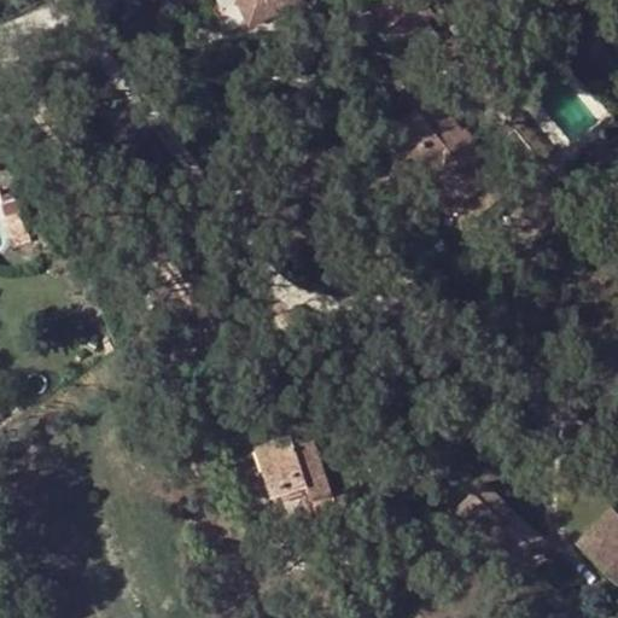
[(232,0),(244,24),(298,0),(232,0)]
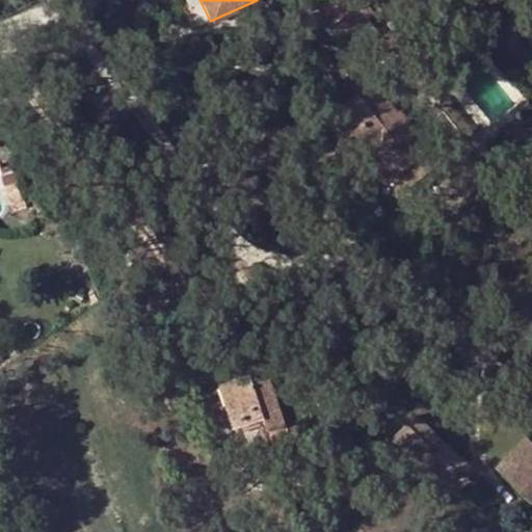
[(325,26),(337,41),(378,8),(371,0),(336,0),(344,11),(325,26)]
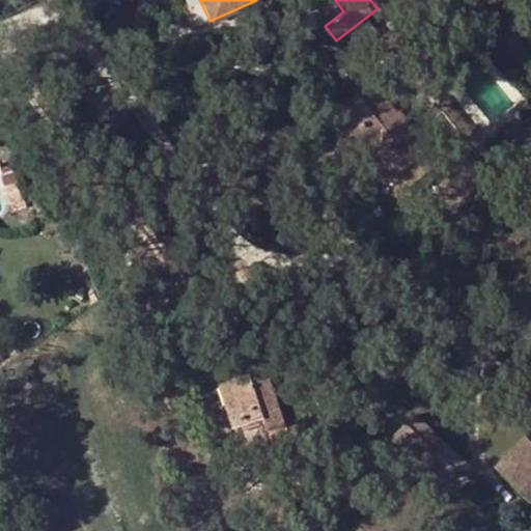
[(322,119),(338,142),(352,132),(370,157),(376,154),(394,176),(400,171),(428,149),(421,140),(417,143),(371,82),(351,99),(322,119)]
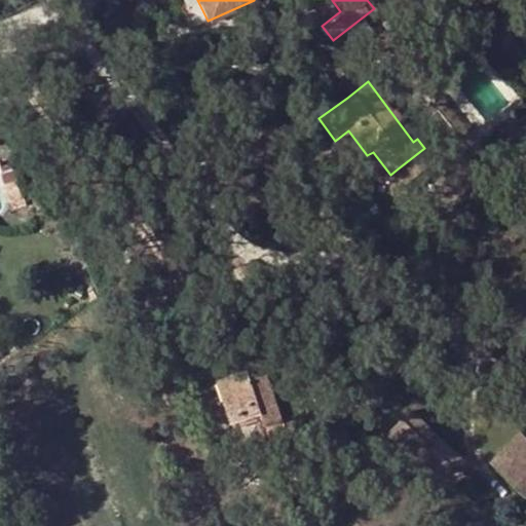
[(1,176),(5,185),(17,181),(14,171),(1,176)]
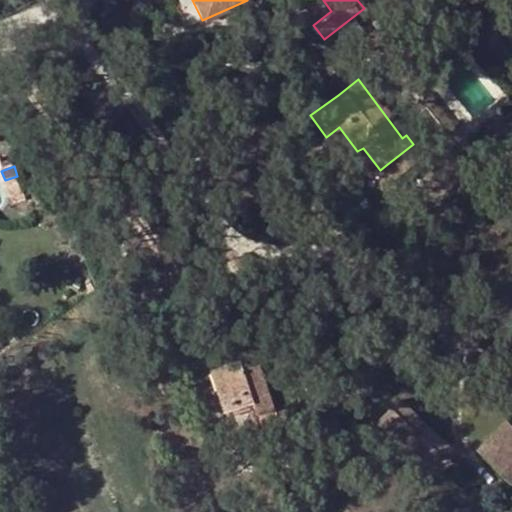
[(242,363),(219,370),(231,410),(255,404),(257,411),(260,418),(273,415),(257,367),(245,370),(242,363)]
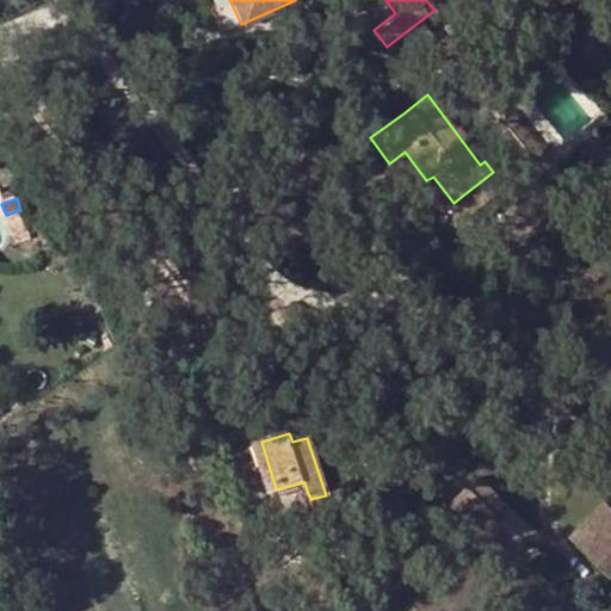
[(276,489),(261,442),(251,444),(270,501),(307,491),(304,482),(276,489)]
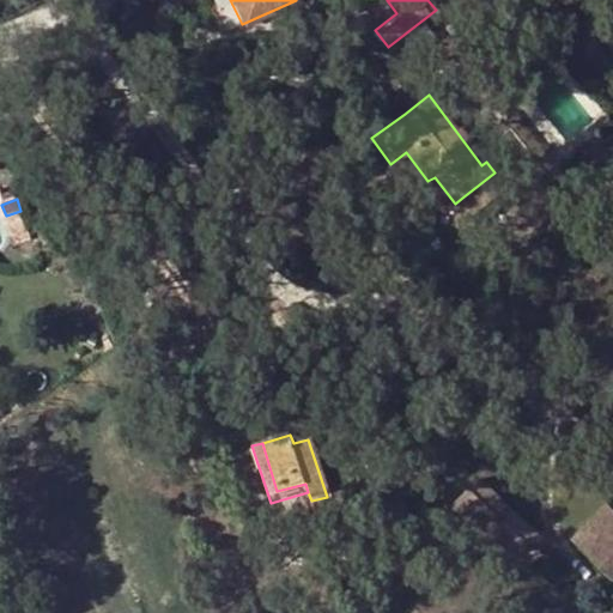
[(517,511),(480,477),(451,505),(487,541),(517,511)]
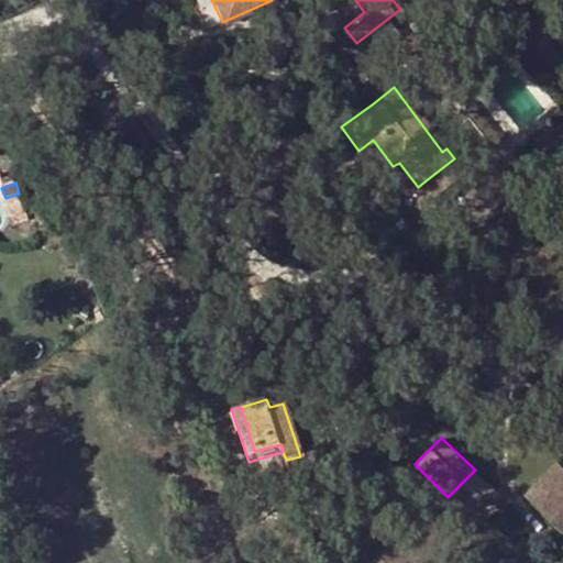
[(562,470),(559,466),(526,497),(562,533),(562,532),(562,470)]
